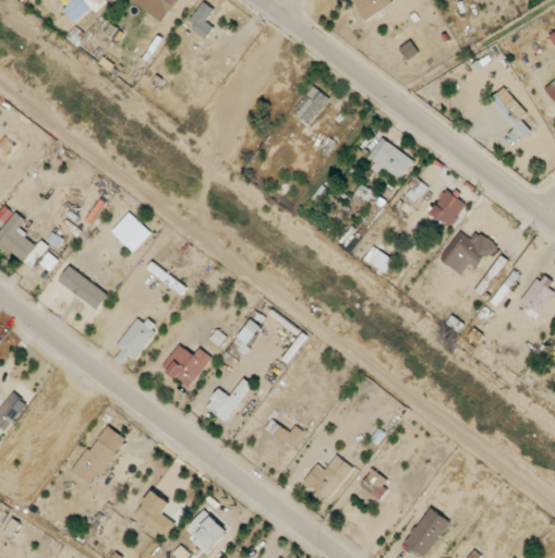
[(349,0),(363,22),(393,3),(390,0),(349,0)]
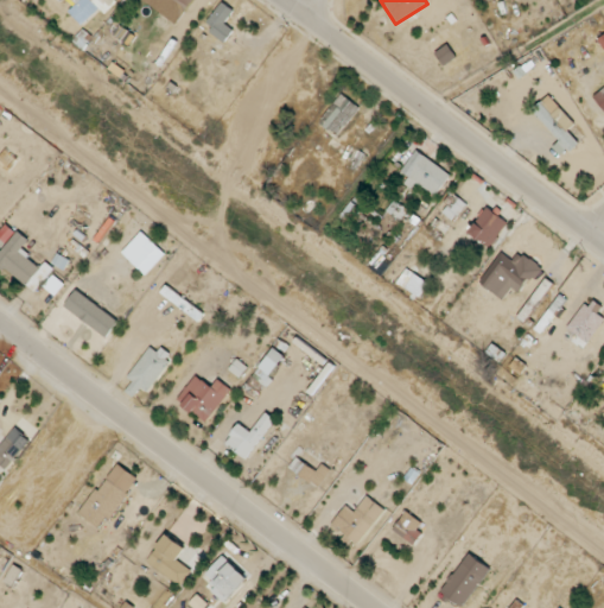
[(230,8),(220,1),(202,29),(223,43),(234,26),(223,19),(230,8)]
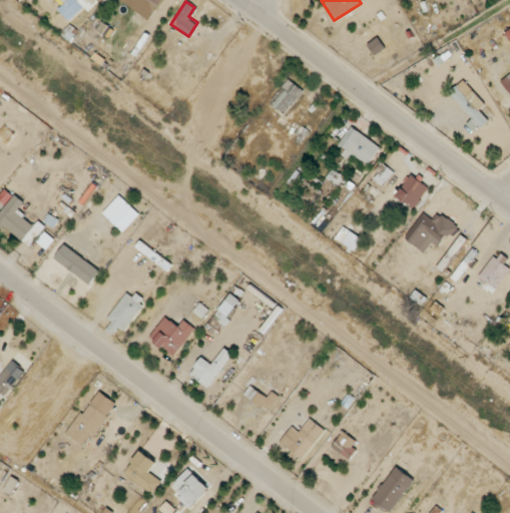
[(132,41),(124,36),(108,61),(115,66),(132,41)]
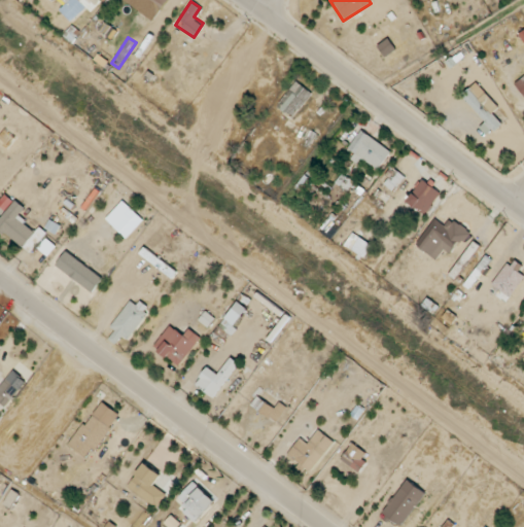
[(394,48),(386,38),(376,46),(383,57),(394,48)]
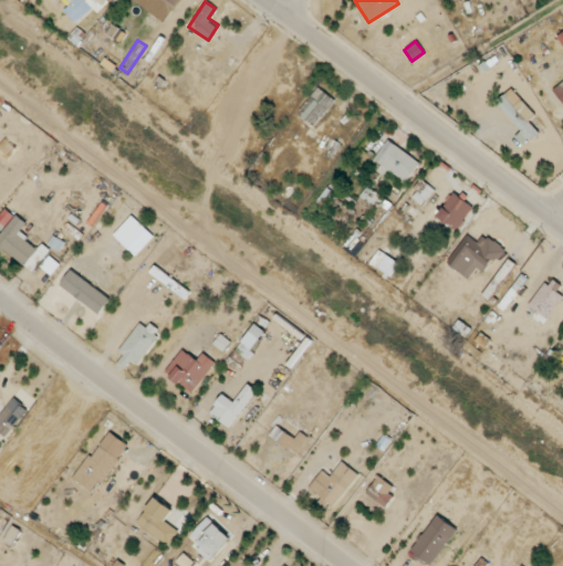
[(311,127),(334,101),(318,86),(294,113),(311,127)]
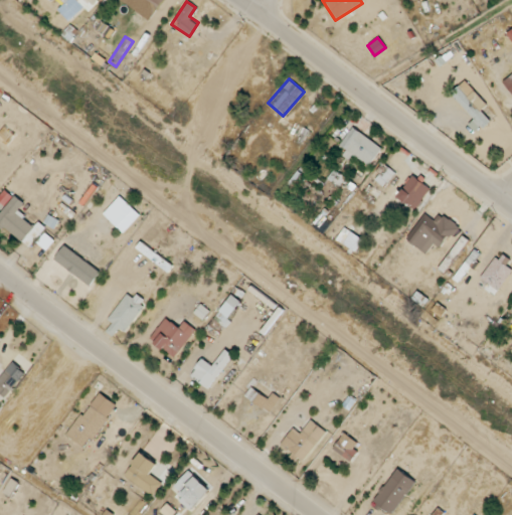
[(467,124),(475,133),(489,122),(460,87),(451,94),(472,120),(467,124)]
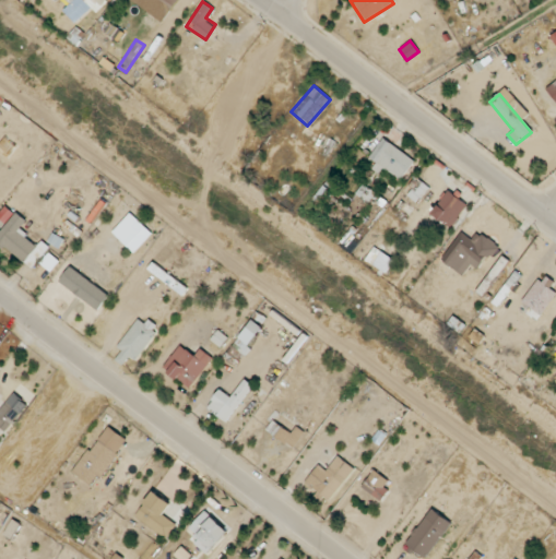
[(368,156),(375,162),(370,168),(385,179),(390,171),(401,179),(414,161),(380,138),(368,156)]
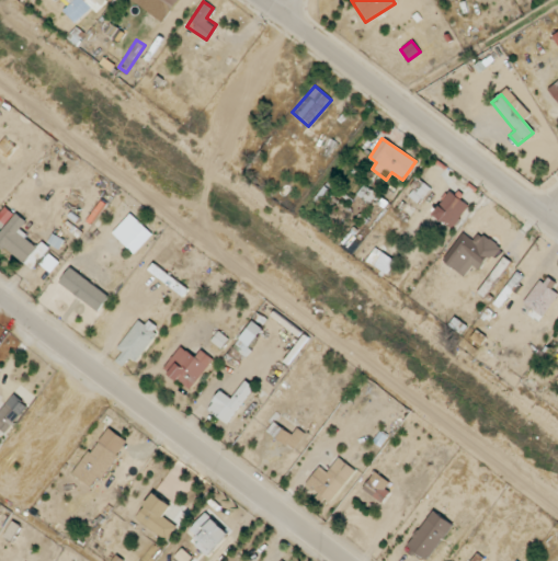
[(421,202),(425,183),(411,180),(407,199),(421,202)]
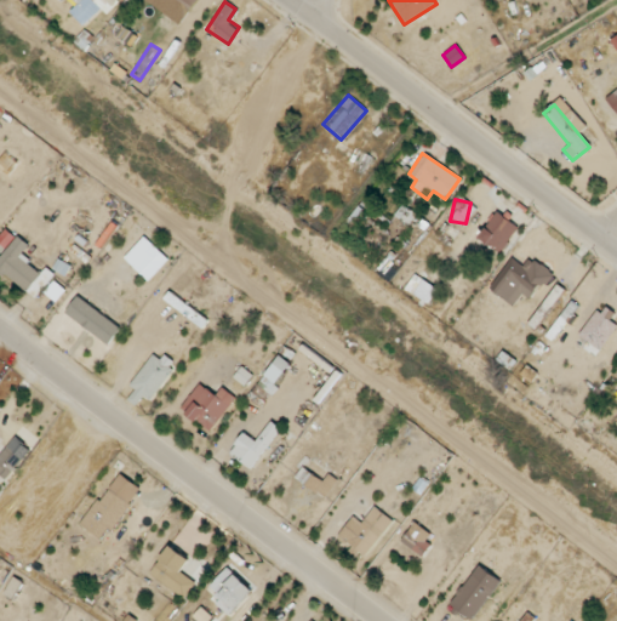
[(392,215),(407,226),(416,214),(400,203),(392,215)]
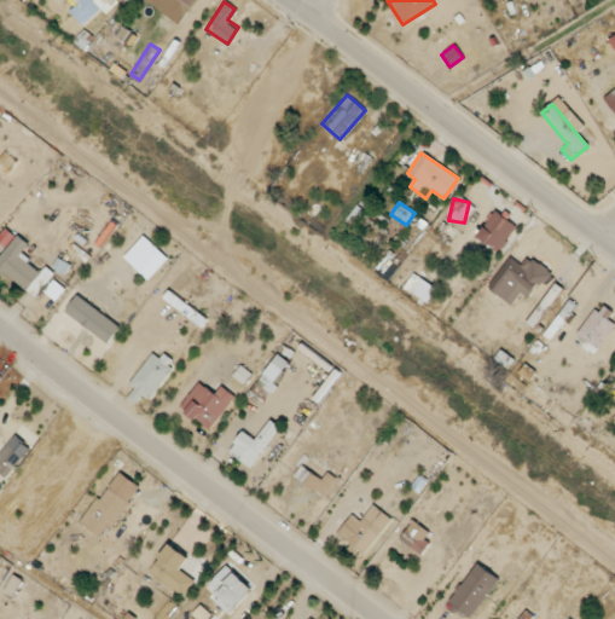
[(516,225),(493,210),(475,237),(497,253),(516,225)]
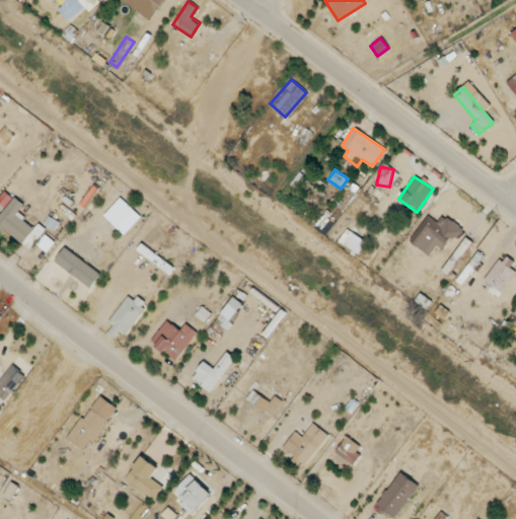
[(0,229),(27,250),(47,225),(50,228),(54,223),(49,219),(43,226),(37,221),(32,226),(16,214),(23,205),(12,197),(0,212),(0,229)]
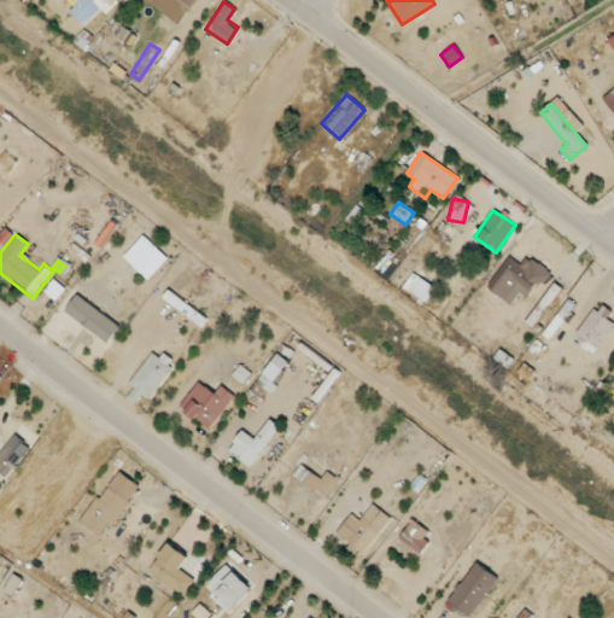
[(167,258),(142,234),(121,256),(145,280),(167,258)]
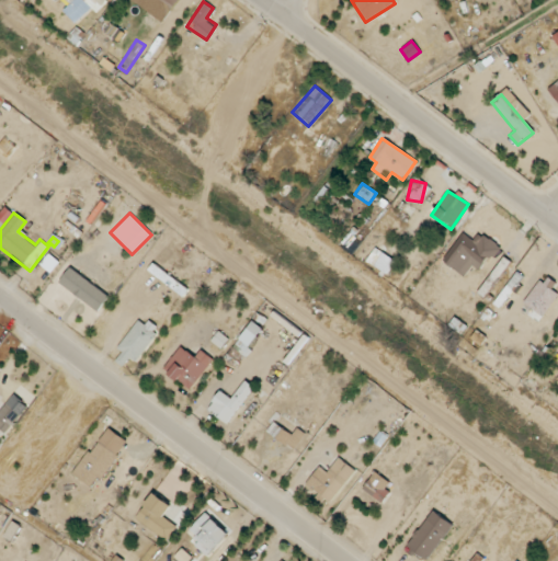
[(499,248),(479,232),(473,241),(466,237),(445,264),(463,276),(470,266),(479,273),(499,248)]
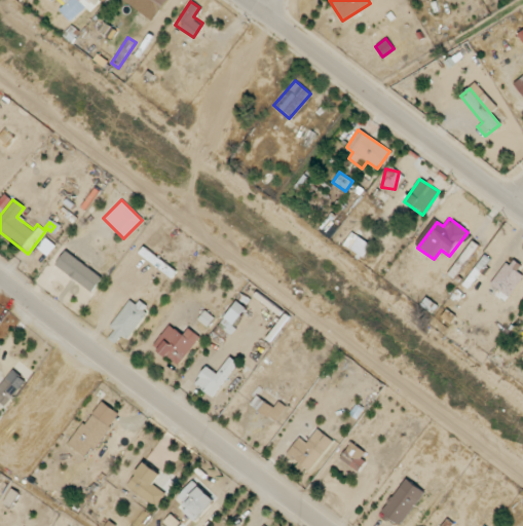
[(361,257),(369,245),(357,236),(348,250),(361,257)]
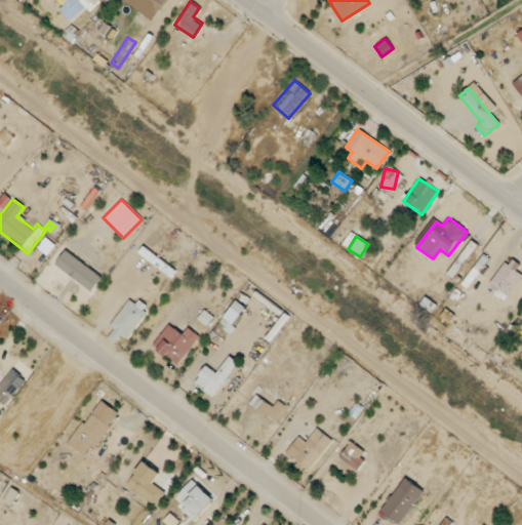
[(445,274),(452,279),(476,245),(470,241),(445,274)]
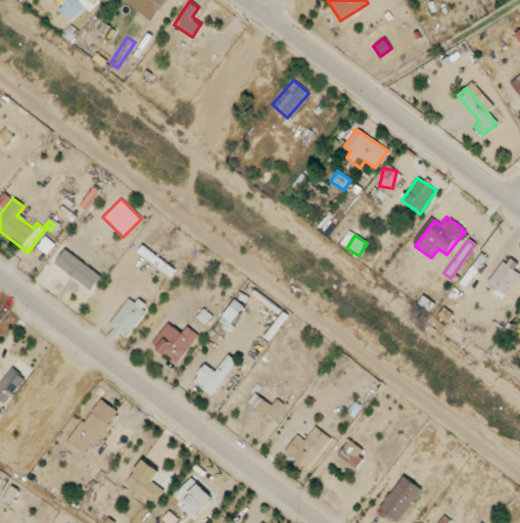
[(207,333),(219,342),(233,328),(222,318),(207,333)]
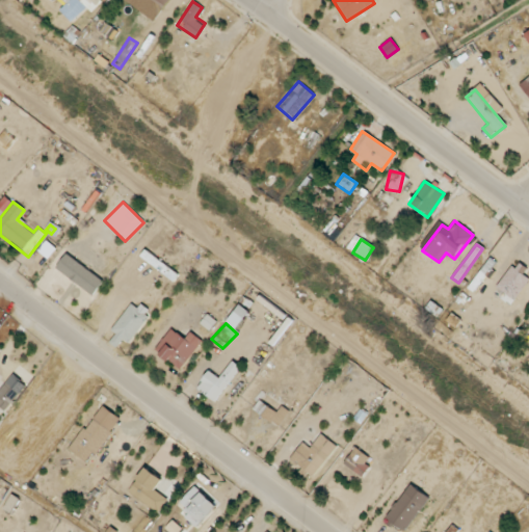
[(180,371),(202,338),(182,325),(177,334),(168,327),(152,353),(180,371)]
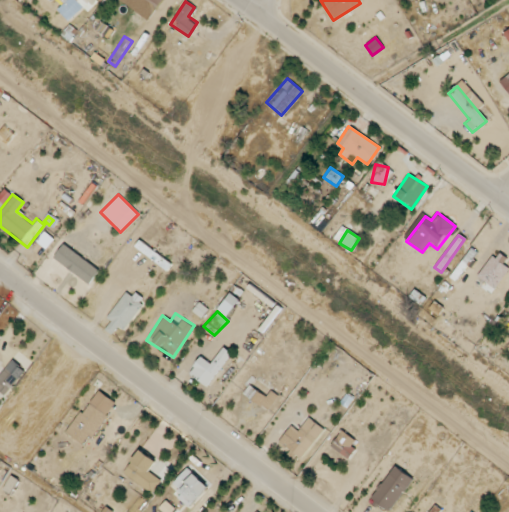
[(206,387),(230,353),(222,347),(210,364),(200,356),(187,373),(206,387)]
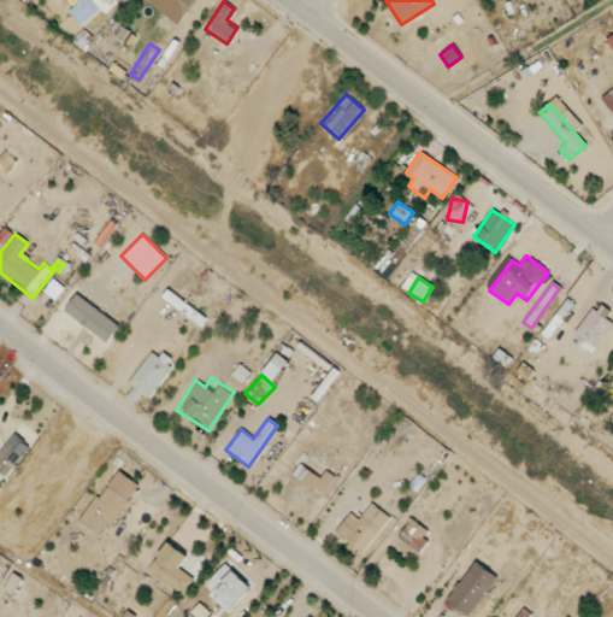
[(29,446),(13,433),(0,448),(0,474),(4,477),(29,446)]
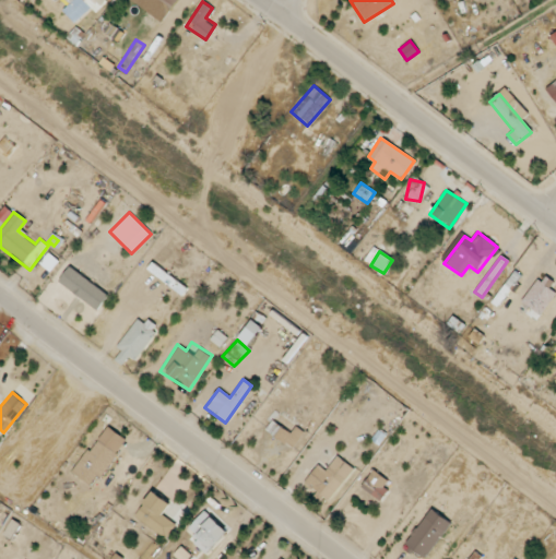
[(295,427),(276,413),(263,429),(283,443),(295,427)]
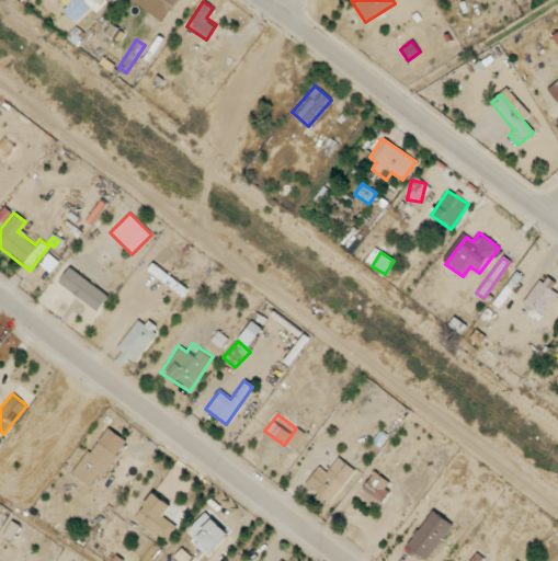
[(126,441),(104,425),(69,476),(92,491),(126,441)]
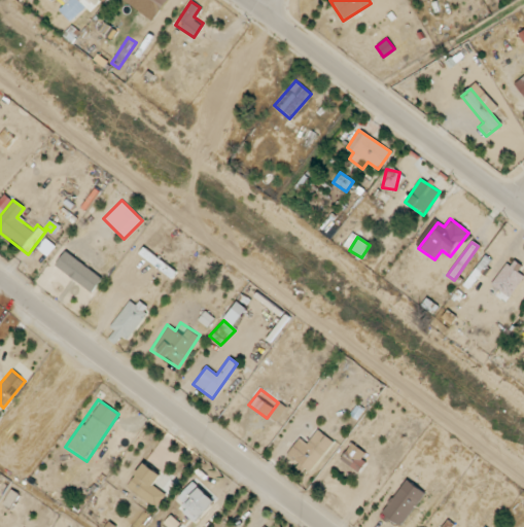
[(333,443),(317,430),(306,445),(299,438),(285,455),(308,473),(333,443)]
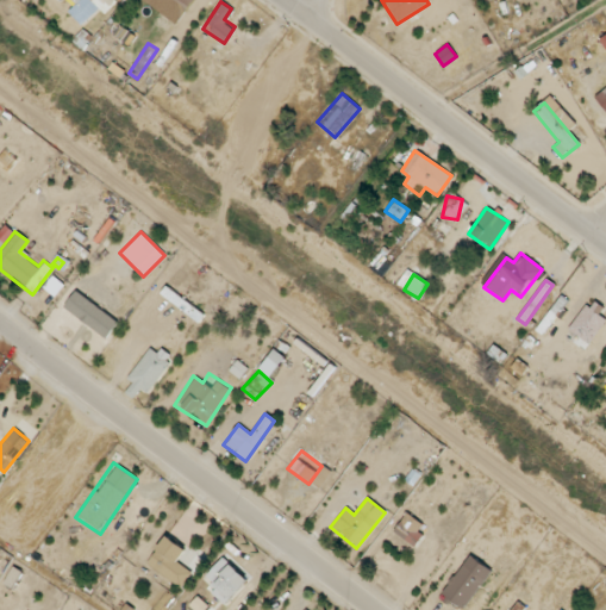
[(413,547),(426,528),(405,512),(392,533),(413,547)]
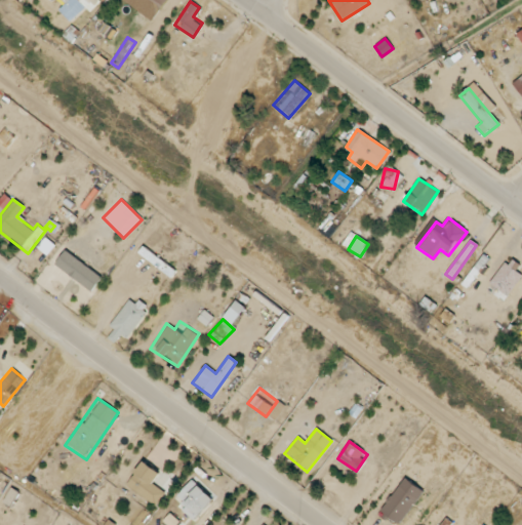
[(147,501),(166,478),(144,459),(124,484),(147,501)]
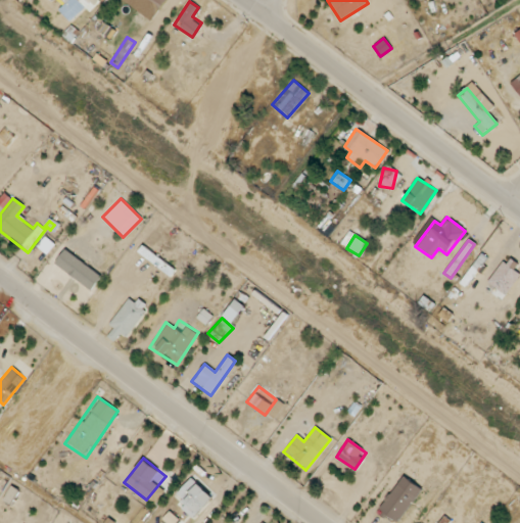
[(211,497),(191,477),(176,492),(183,500),(177,506),(190,519),(211,497)]
